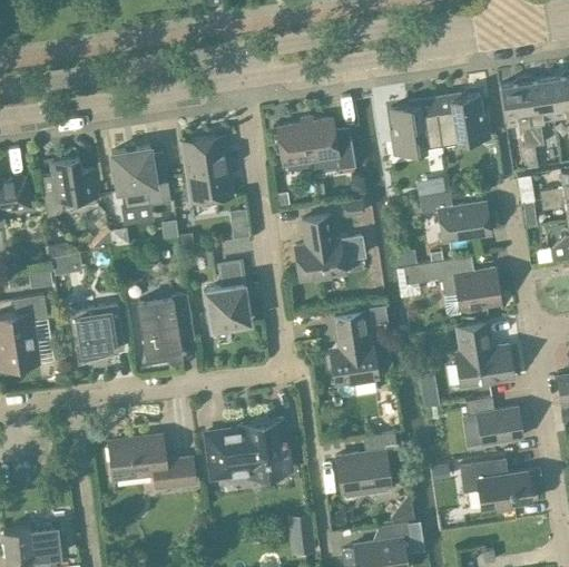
[(565,76),(548,78),(555,119),(568,117),(568,69),(563,70),(565,76)]
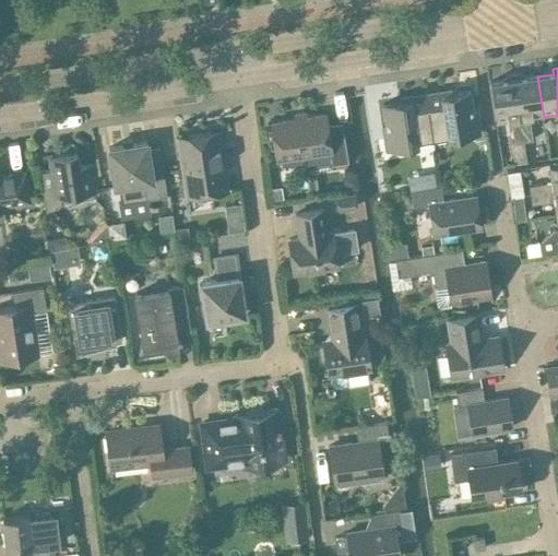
[(521,74),(513,75),(524,143),(533,142),(530,119),(544,117),(537,77),(521,80),(521,74)]
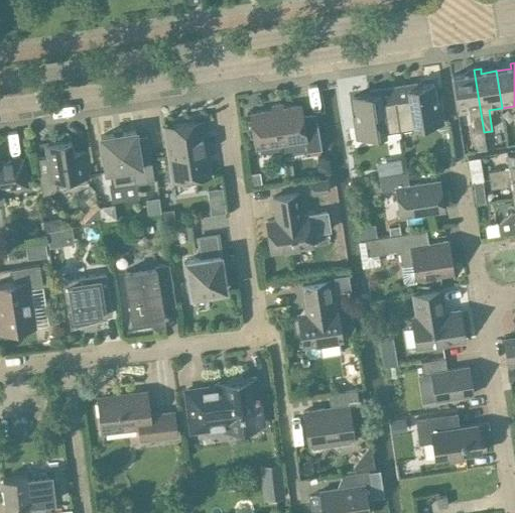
[(476,134),(484,132),(474,70),(468,71),(468,76),(453,78),(459,115),(472,113),(476,134)]
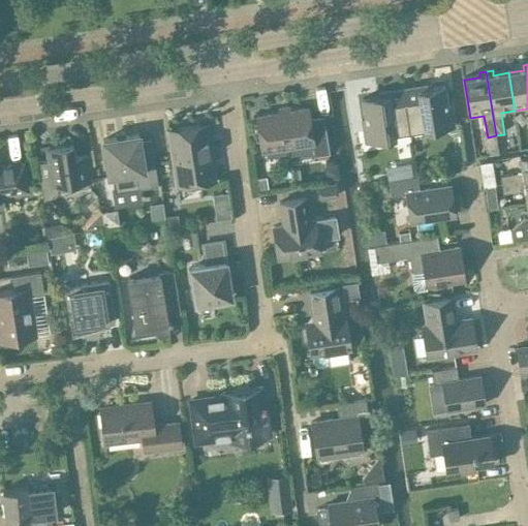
[(445,88),(404,95),(409,132),(424,130),(425,131),(455,126),(452,107),(448,107),(445,88)]
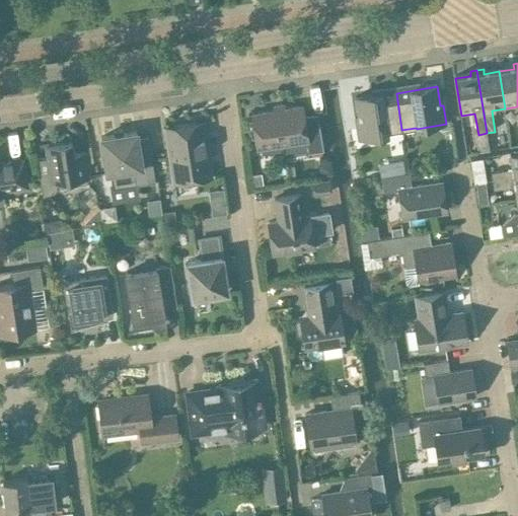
[(388,132),(401,130),(396,93),(356,99),(359,119),(355,119),(359,140),(388,135),(388,132)]
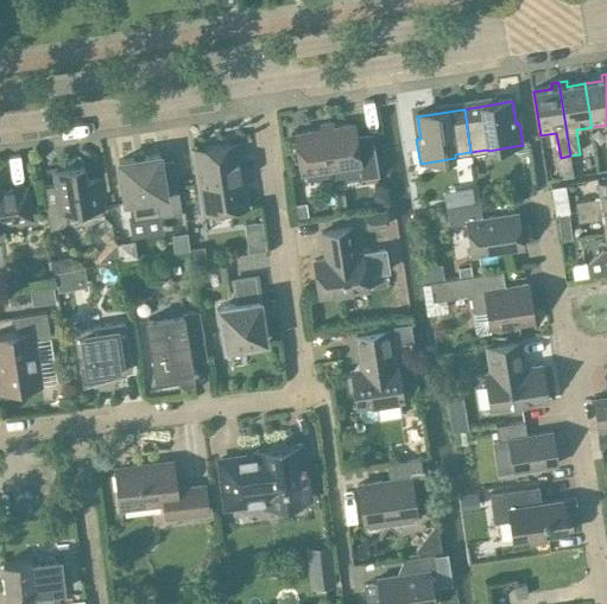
[(354,126),(296,135),(302,176),(359,166),(362,186),(380,184),(375,156),(372,137),(356,139),(354,126)]
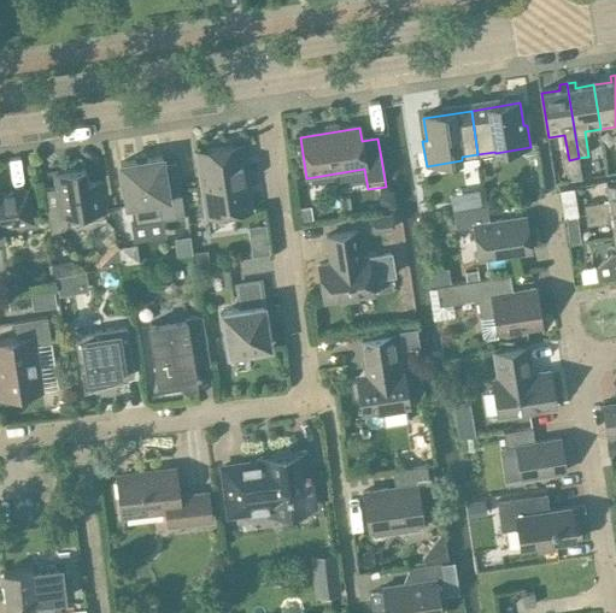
[(252,212),(242,147),(197,153),(206,219),(252,212)]
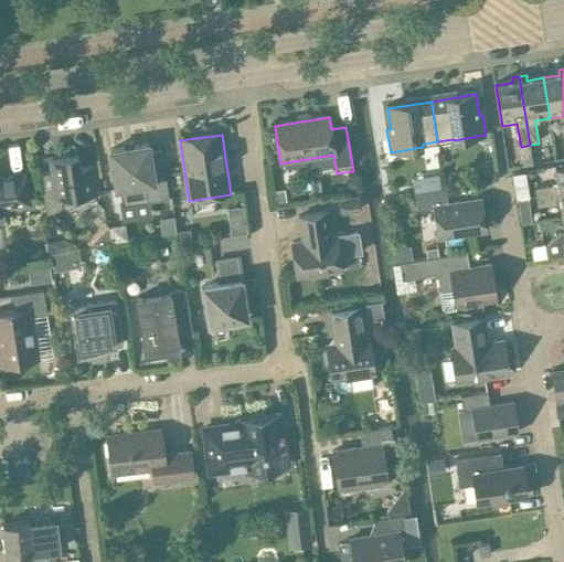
[(152,170),(149,146),(110,151),(116,190),(120,189),(123,208),(169,200),(165,168),(152,170)]
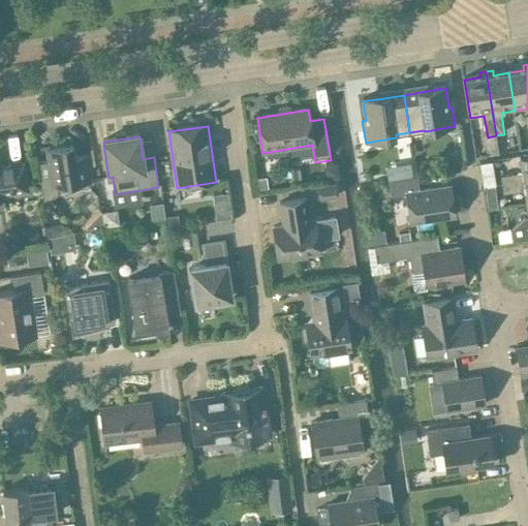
[(74,159),(72,147),(48,151),(49,162),(38,164),(44,203),(50,202),(58,194),(57,188),(91,183),(87,157),(74,159)]
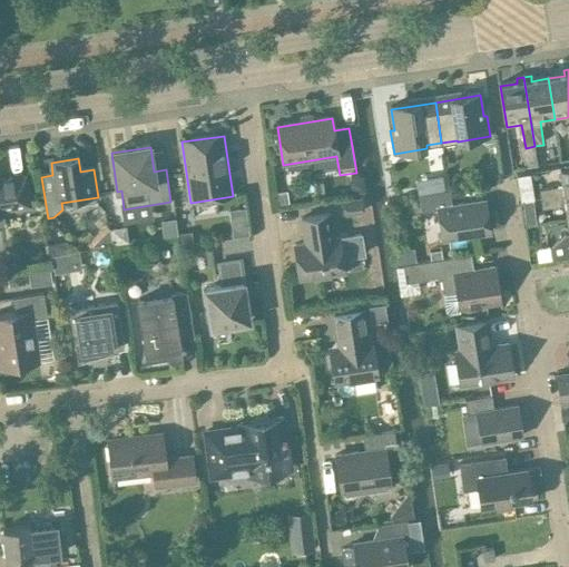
[(562,188),(540,192),(541,201),(568,195),(568,170),(560,173),(562,188)]
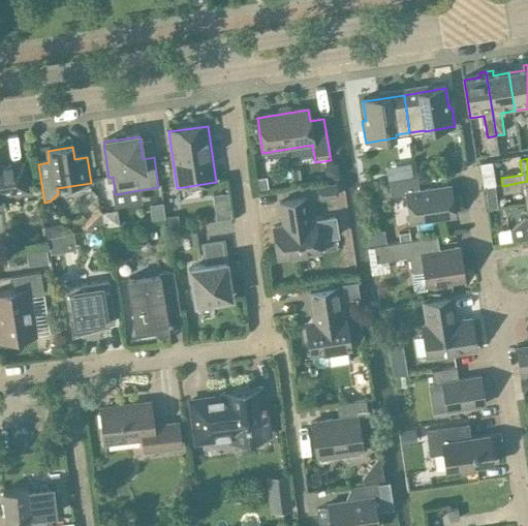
[(0,199),(5,199),(5,195),(28,191),(24,165),(1,168),(0,164),(0,199)]
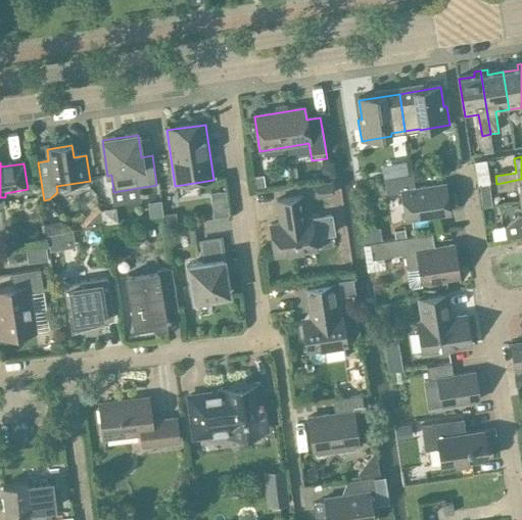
[(407,163),(381,168),(383,180),(409,177),(407,163)]
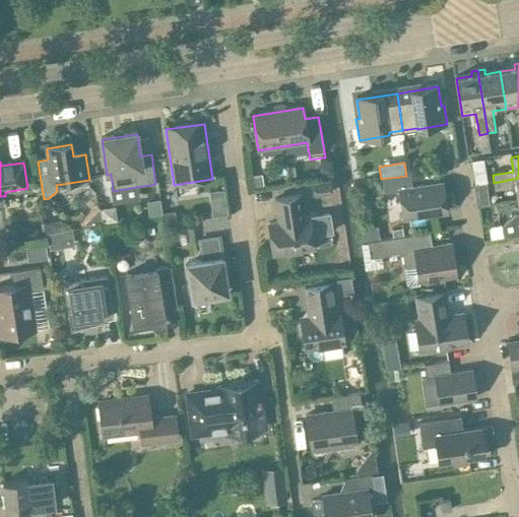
[(334,176),(332,164),(320,166),(321,178),(334,176)]
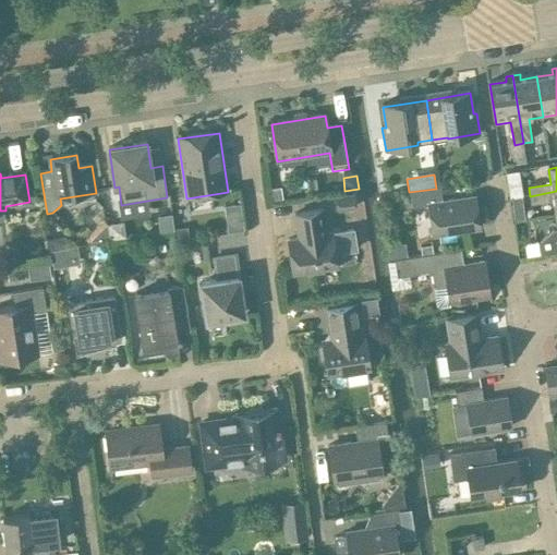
[(520,184),(507,186),(509,200),(511,200),(521,197),(522,197),(520,184)]
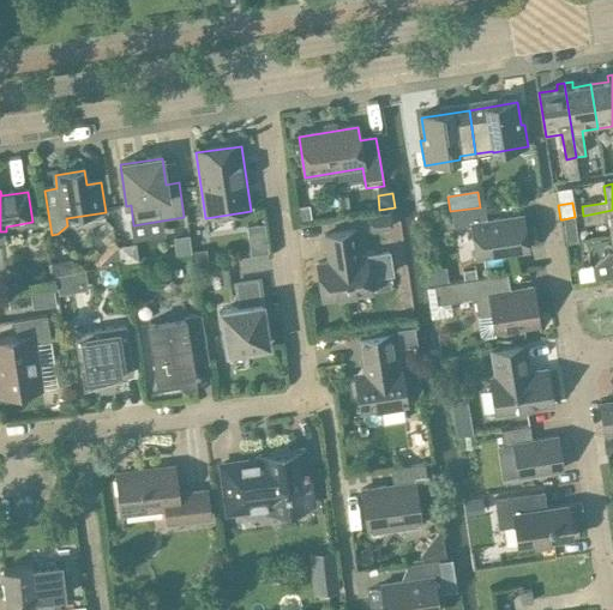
[(487,222),(485,207),(452,212),(455,229),(470,227),(475,260),(529,252),(524,216),(487,222)]
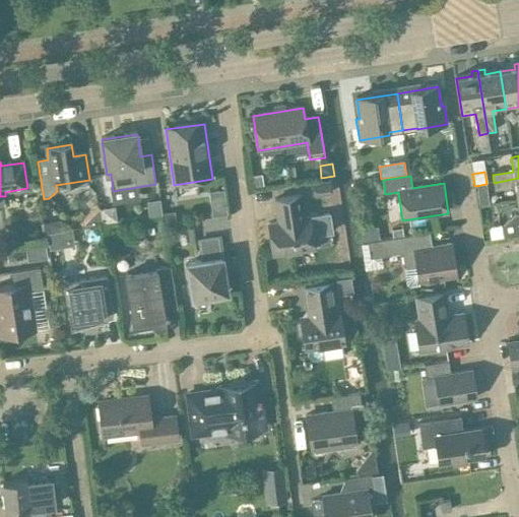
[(261,177),(251,179),(253,190),(263,188),(261,177)]
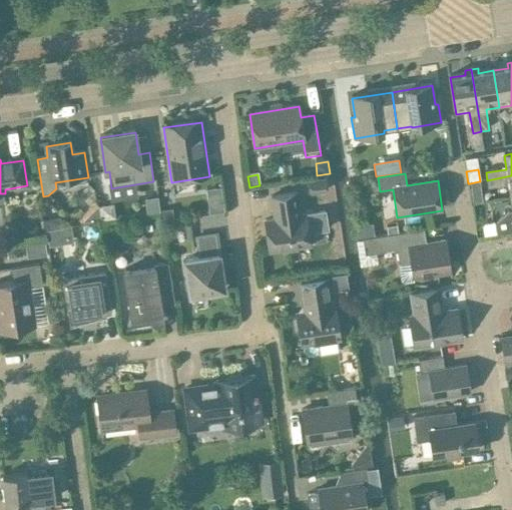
[(511,176),(487,180),(488,188),(509,185),(511,198),(511,176)]
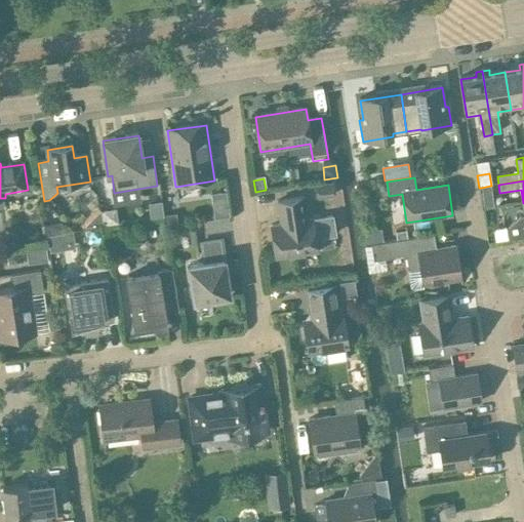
[(336,197),(333,184),(316,187),(318,200),(336,197)]
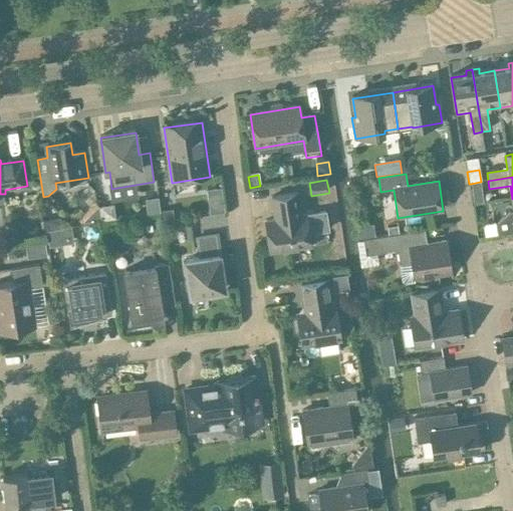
[(301,217),(297,194),(272,198),(275,221),(265,223),(270,253),(311,247),(309,235),(329,232),(326,213),(301,217)]
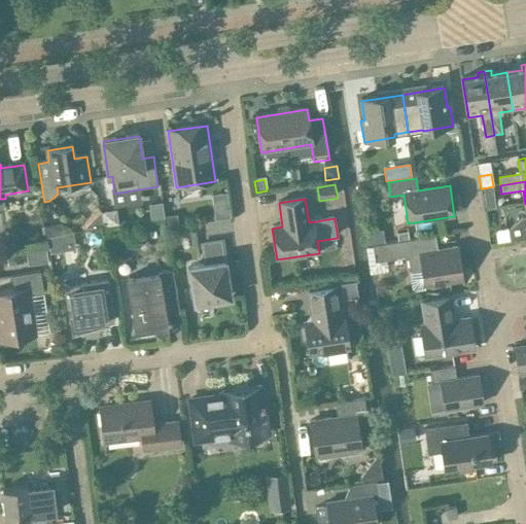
[(163,204),(149,206),(152,221),(165,219),(163,204)]
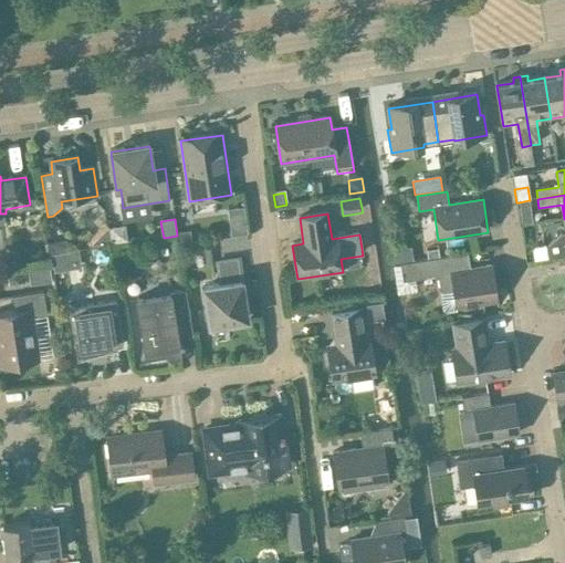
[(564,219),(564,233),(562,235),(547,247),(550,260),(564,257),(564,219)]
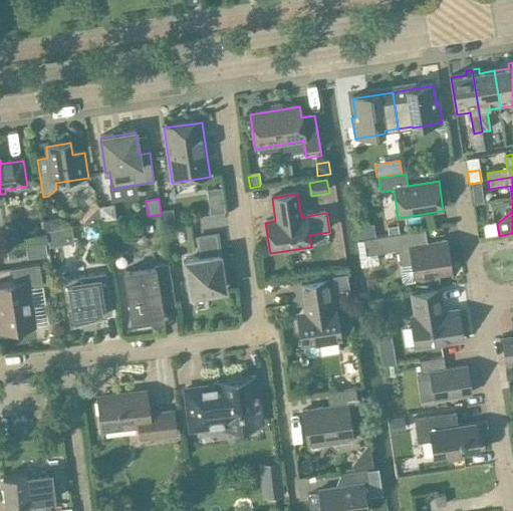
[(96,205),(78,222),(81,225),(101,221),(99,209),(99,208),(96,205)]
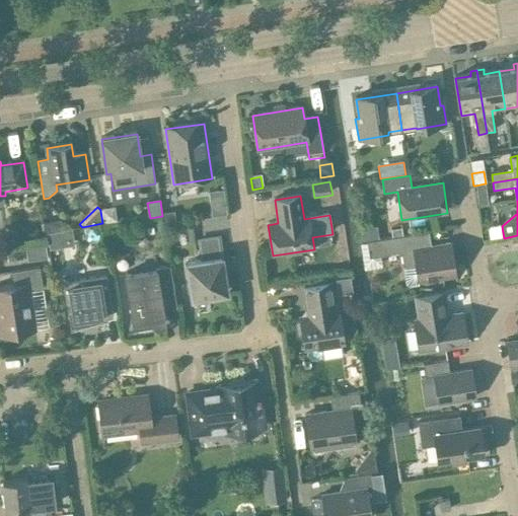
[(119,223),(116,208),(100,211),(102,223),(103,225),(119,223)]
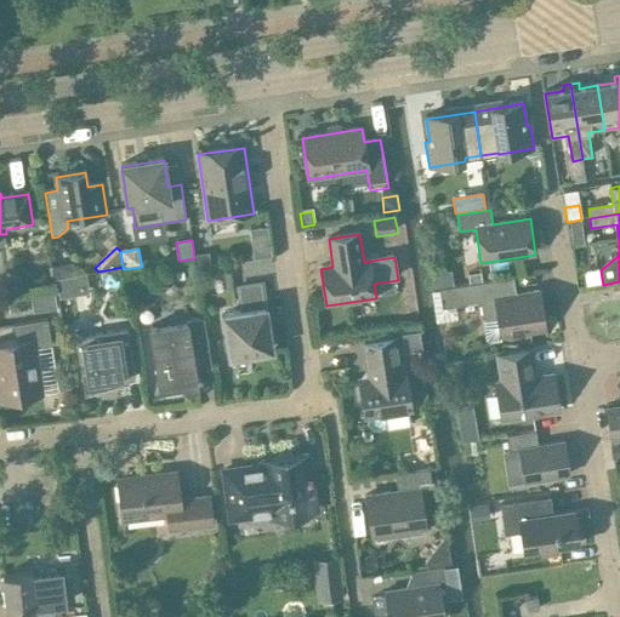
[(210,260),(204,255),(197,256),(198,269),(211,268),(210,260)]
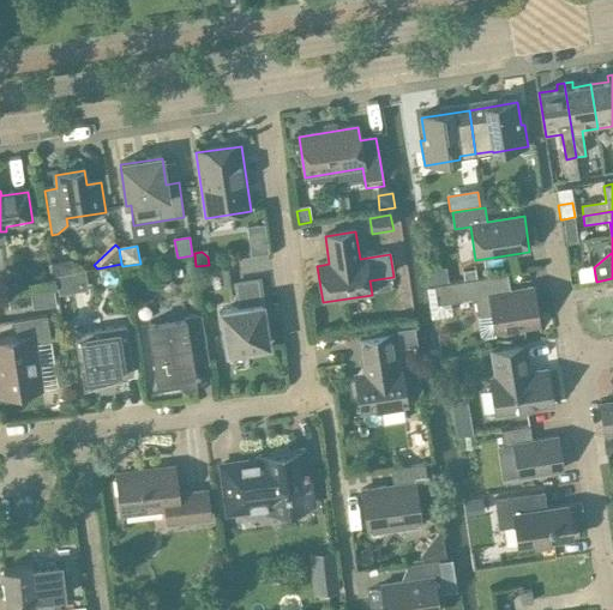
[(73,260),(53,264),(55,277),(56,277),(76,273),(73,260)]
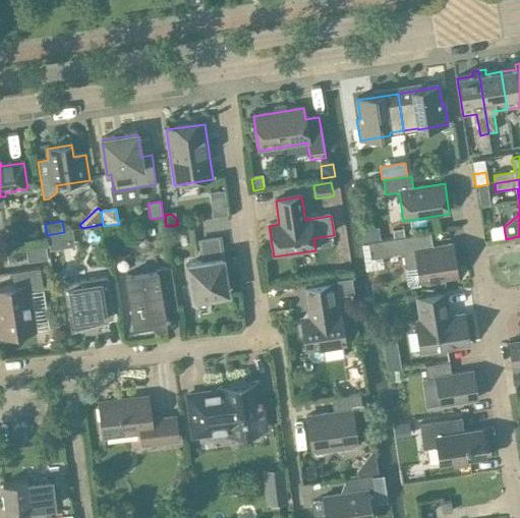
[(41,232),(31,224),(21,235),(31,243),(41,232)]
